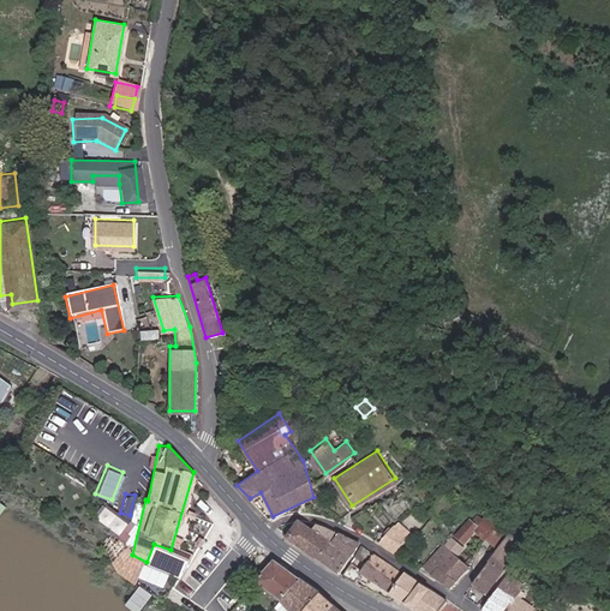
[(103,503),(93,519),(123,539),(133,523),(103,503)]
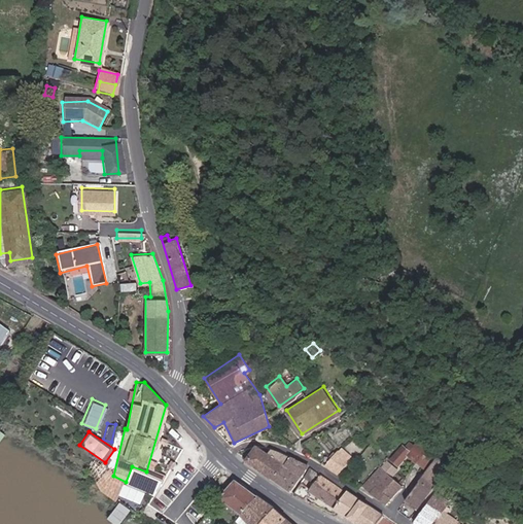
[(423,469),(433,454),(413,440),(410,443),(405,439),(401,444),(397,442),(384,459),(396,468),(406,456),(423,469)]
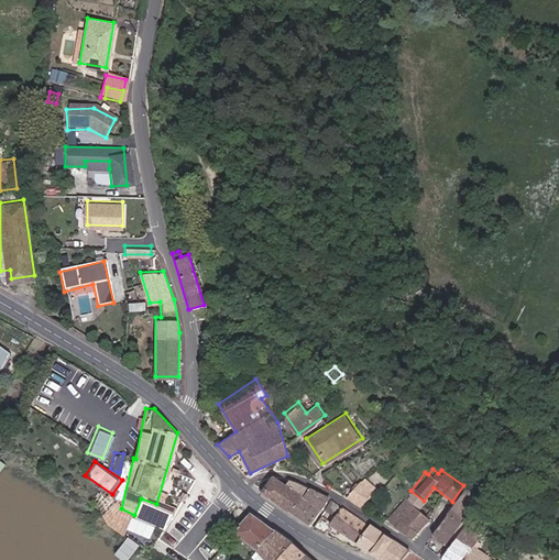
[(362,481),(370,486),(373,483),(365,476),(362,481)]
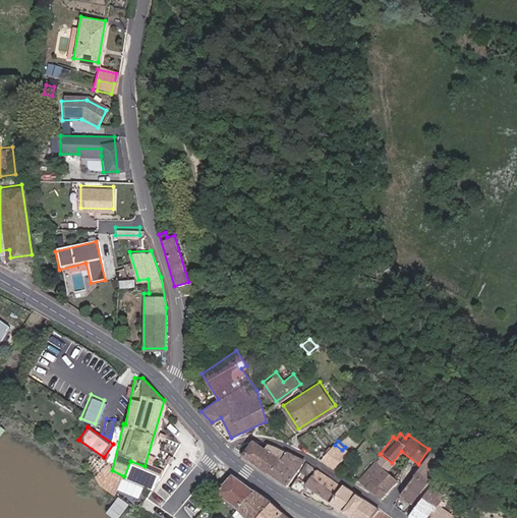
[(257,463),(267,449),(254,442),(245,455),(257,463)]
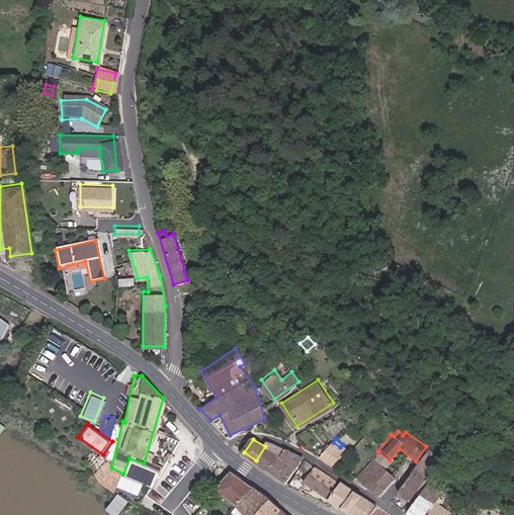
[(269,440),(265,446),(256,460),(271,471),(286,448),(269,440)]
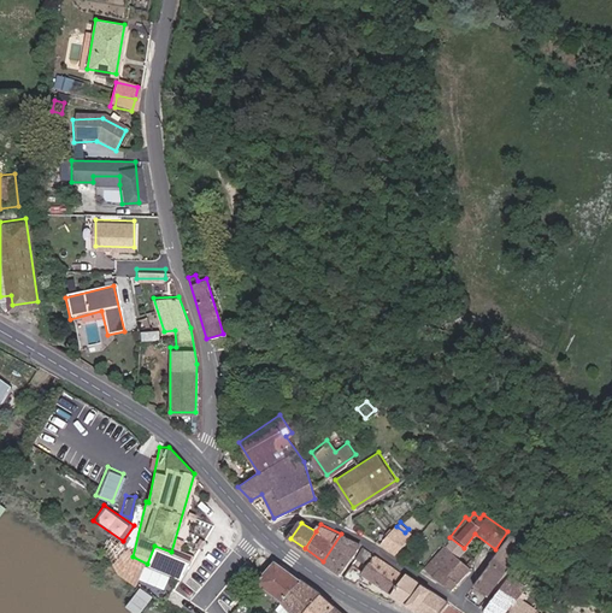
[(396,526),(394,524),(381,540),(396,552),(409,536),(405,532),(396,526)]
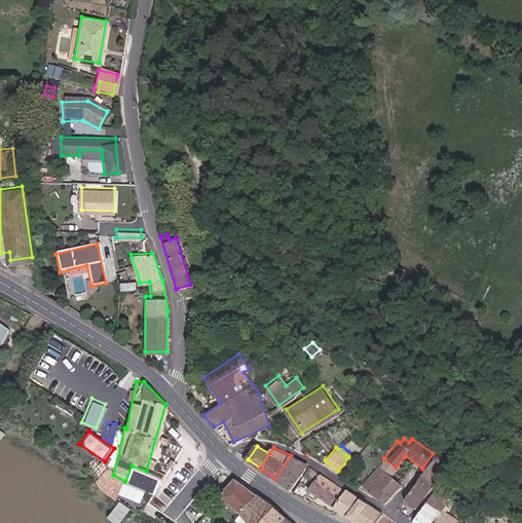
[(400,498),(413,508),(446,462),(433,453),(422,469),(400,498)]
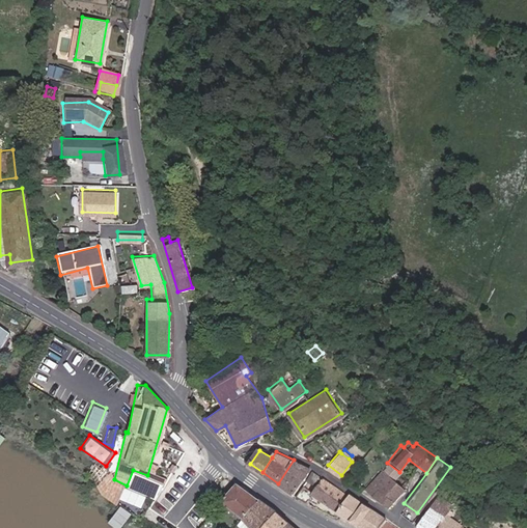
[(309,467),(294,460),(278,483),(293,495),(309,467)]
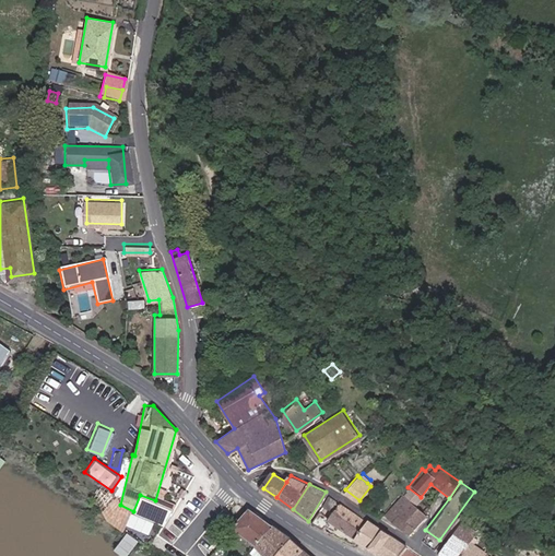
[(421,498),(408,487),(385,516),(408,534),(425,513),(415,505),(421,498)]
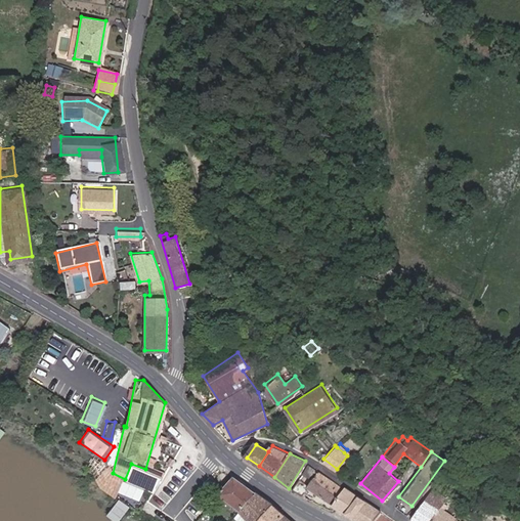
[(463,469),(449,461),(436,483),(450,487),(463,469)]
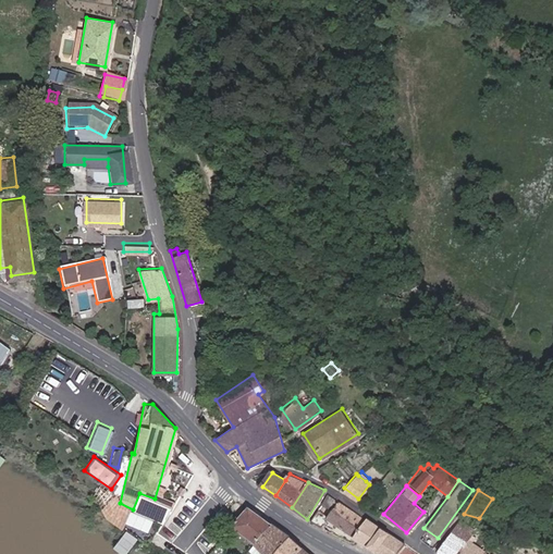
[(354,538),(365,518),(327,493),(319,504),(330,511),(324,517),(354,538)]
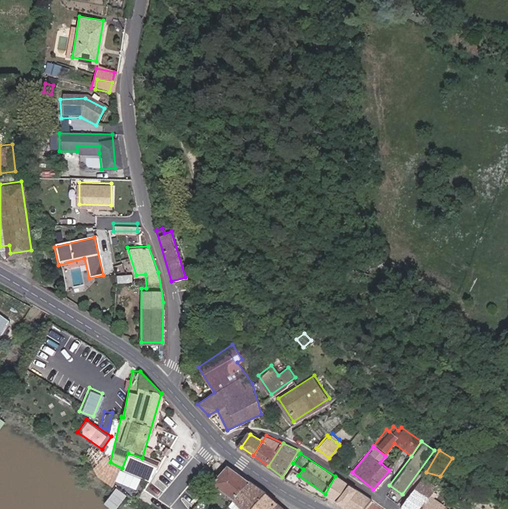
[(210,484),(231,499),(246,481),(225,466),(210,484)]
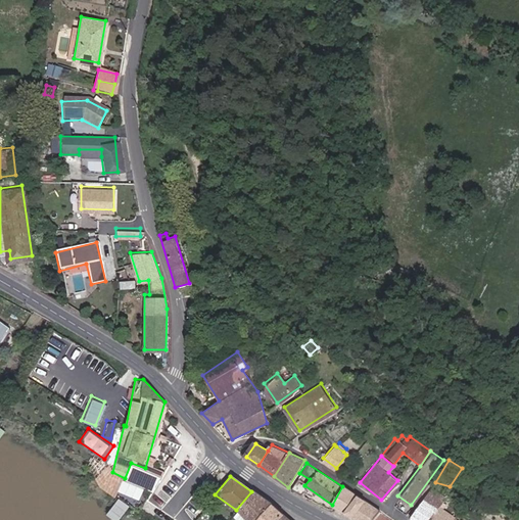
[(121,479),(118,489),(139,495),(141,484),(121,479)]
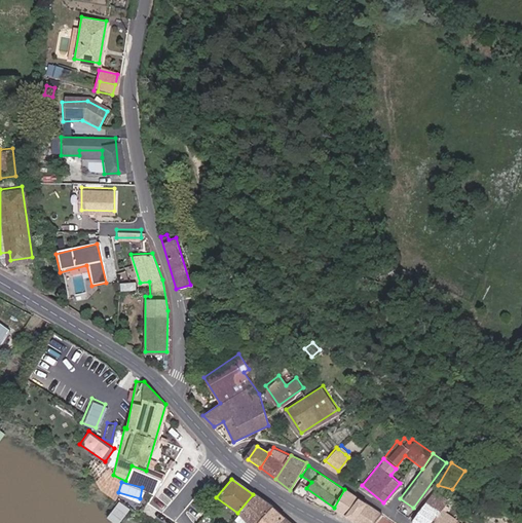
[(463,486),(462,493),(476,496),(477,489),(463,486)]
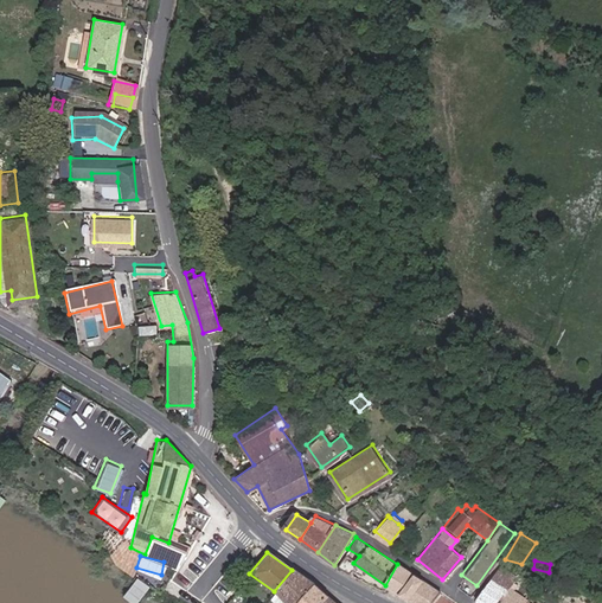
[(512,576),(514,572),(499,563),(475,602),(474,602),(498,602),(510,585),(514,577),(512,576)]
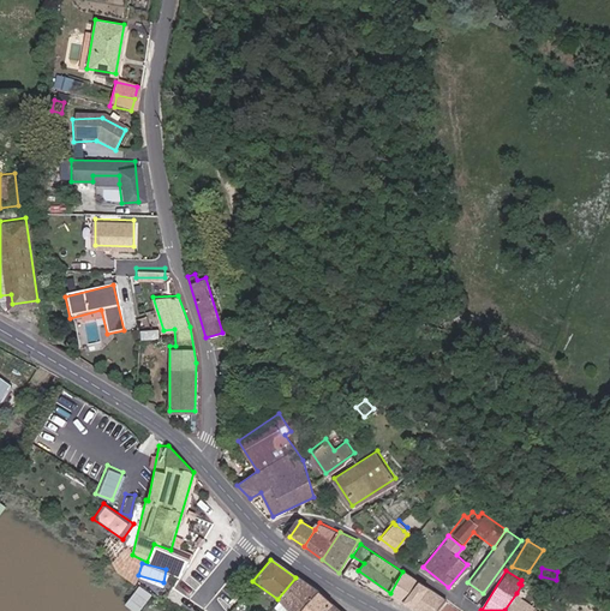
[(416,610),(440,610),(447,601),(402,571),(390,593),(388,595),(416,610)]
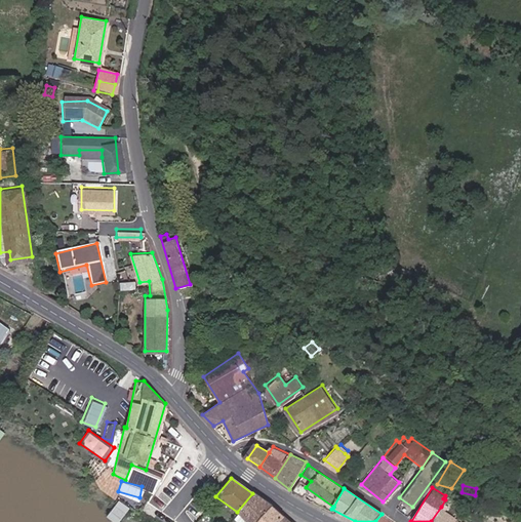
[(255,521),(270,507),(252,493),(237,512),(240,515),(246,521),(255,521)]
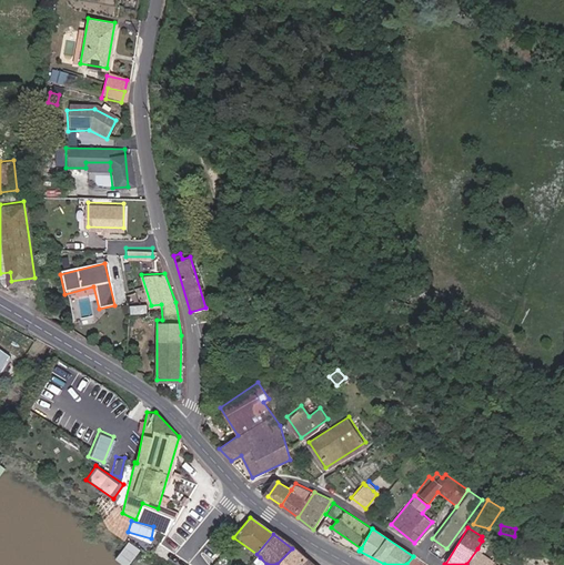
[(218,555),(223,560),(230,552),(224,547),(218,555)]
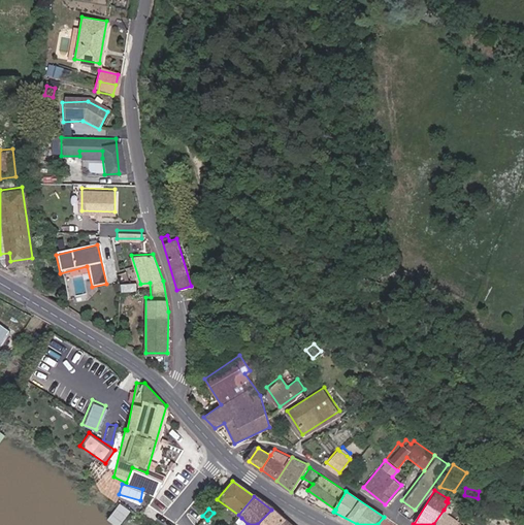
[(277,524),(283,519),(271,510),(257,524),(277,524)]
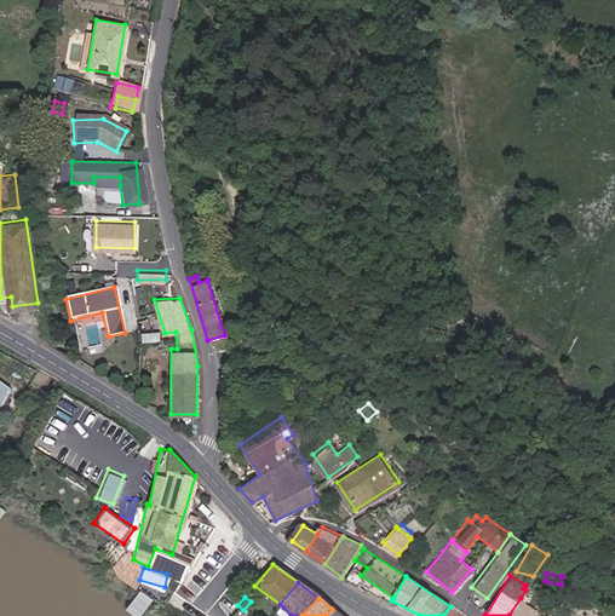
[(521,598),(509,615),(533,615),(534,615),(535,612),(519,604),(522,599),(521,598)]
